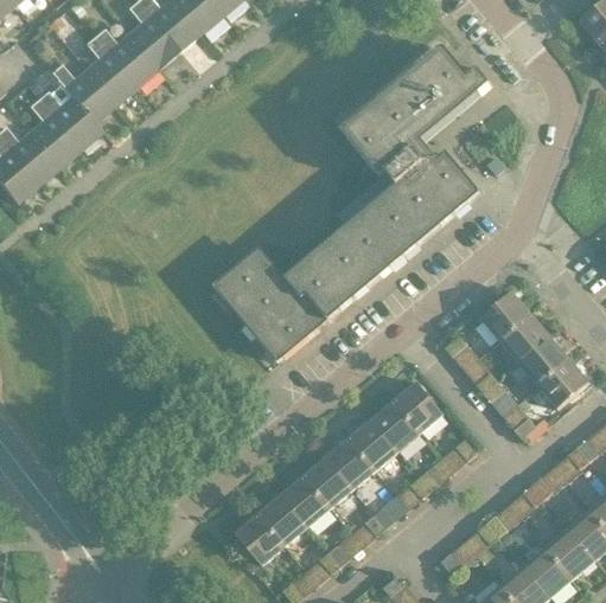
[(0,17),(13,6),(8,0),(0,0),(0,17)]
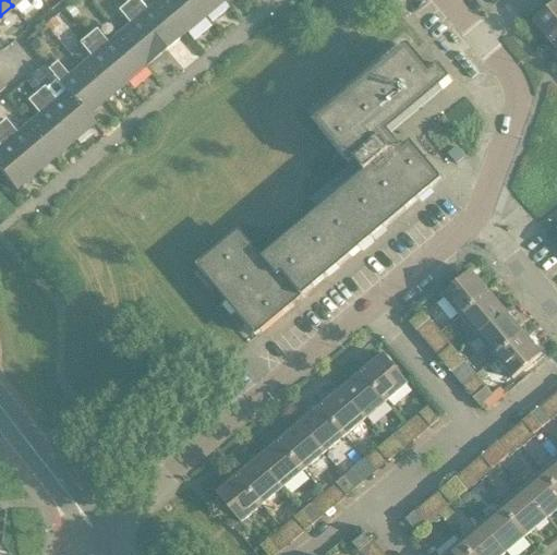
[(126,0),(125,1),(165,48),(184,32),(158,0),(154,0),(145,8),(138,0),(126,0)]
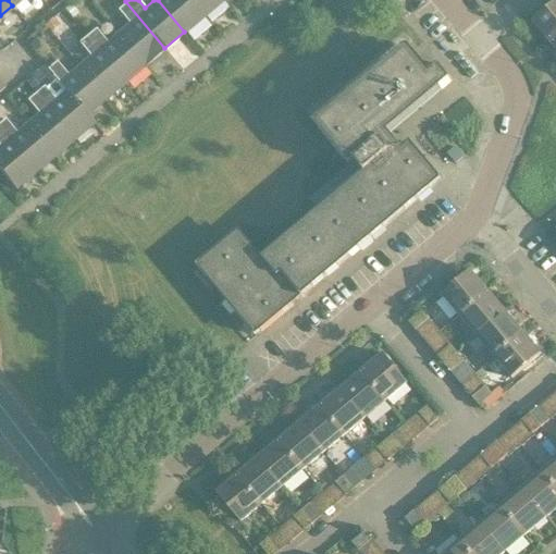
[(204,15),(190,0),(158,0),(184,32),(204,15)]
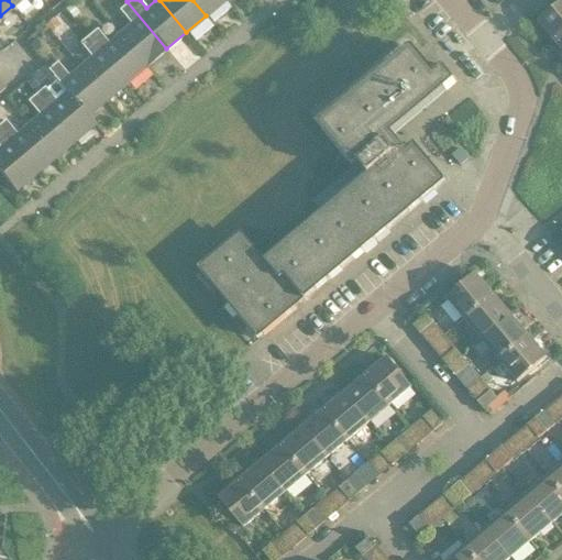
[(193,0),(206,15),(224,0),(193,0)]
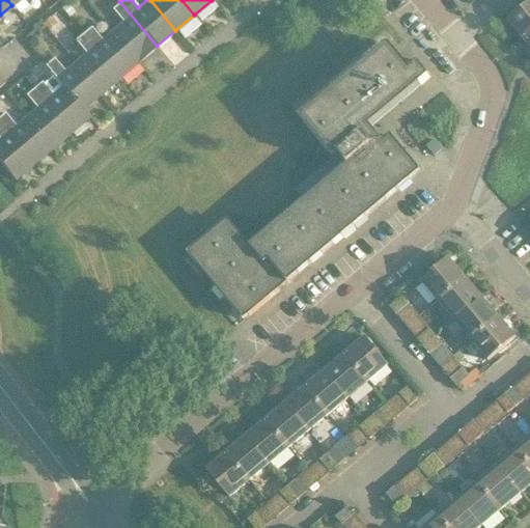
[(526,0),(506,19),(523,38),(529,32),(529,0),(526,0)]
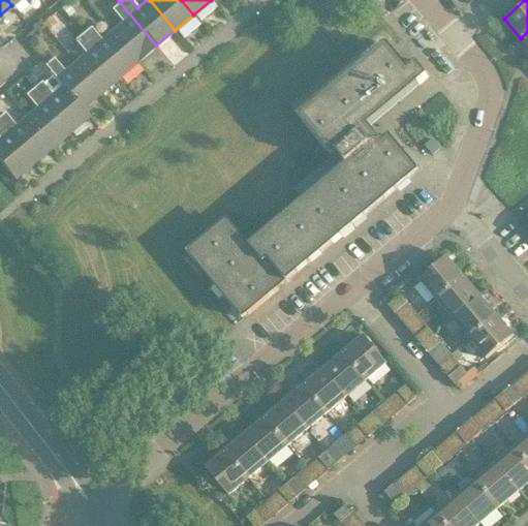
[(156,45),(119,1),(111,7),(121,21),(111,29),(137,61),(156,45)]
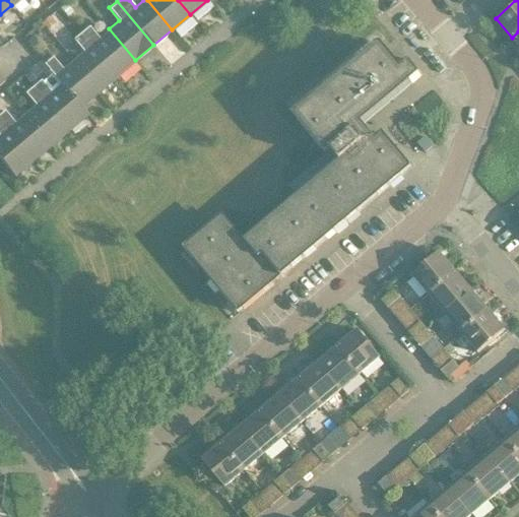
[(48,15),(42,20),(47,26),(53,21),(48,15)]
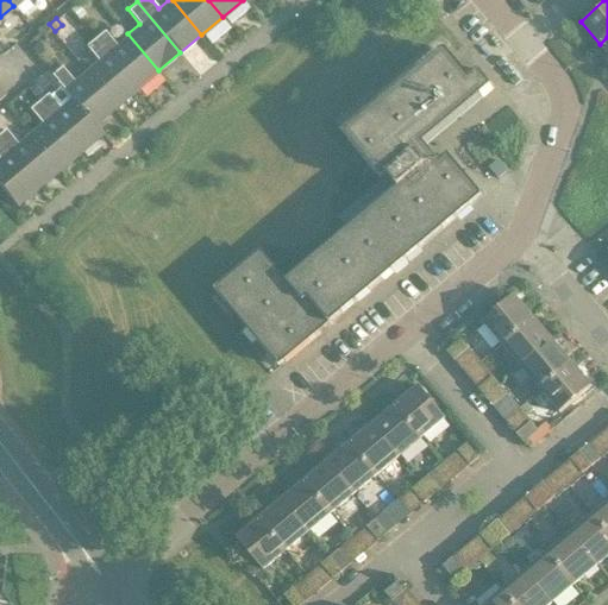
[(102,29),(94,37),(137,88),(158,70),(127,33),(116,44),(102,29)]
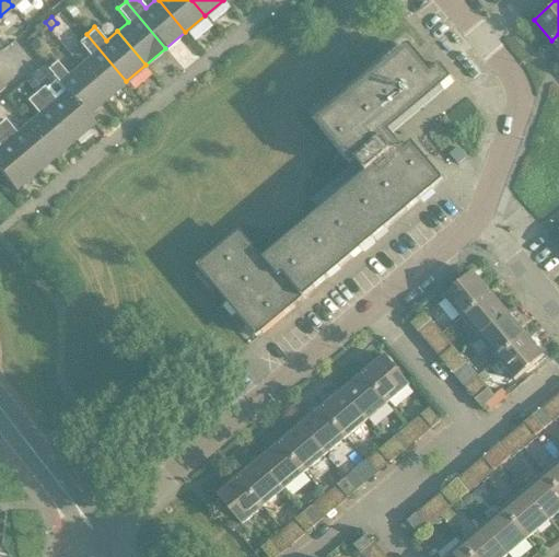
[(126,81),(86,34),(78,41),(90,55),(78,64),(106,97),(126,81)]
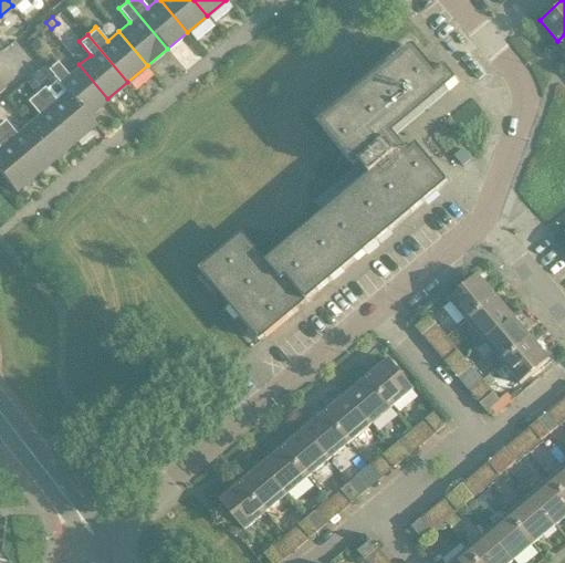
[(35,37),(28,42),(32,48),(40,42),(35,37)]
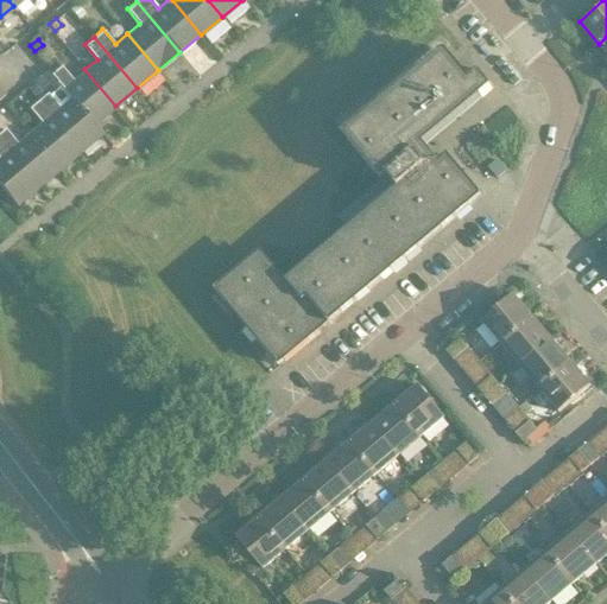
[(284,288),(276,279),(254,253),(213,287),(226,303),(232,297),(250,319),(244,324),(267,353),(273,348),(284,360),(330,320),(328,317),(340,307),(342,310),(367,290),(365,286),(378,275),(390,266),(392,268),(418,247),(415,245),(440,223),(443,227),(468,205),(466,202),(473,196),(470,192),(476,188),(447,153),(438,160),(418,138),(475,89),(480,95),(491,86),(491,87),(492,86),(478,68),(476,69),(468,76),(448,53),(436,63),(431,57),(403,81),(409,87),(397,96),(386,105),(381,99),(353,122),(358,128),(346,139),(375,173),(387,164),(391,170),(386,173),(397,185),(402,182),(406,188),(284,288)]
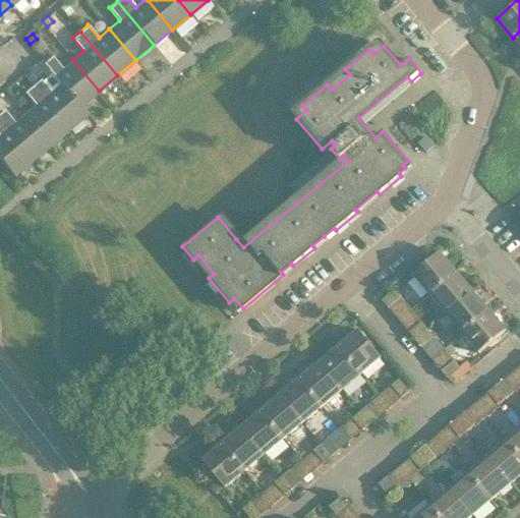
[(43,62),(60,83),(61,82),(80,106),(81,106),(99,91),(72,59),(62,68),(52,55),(43,62)]
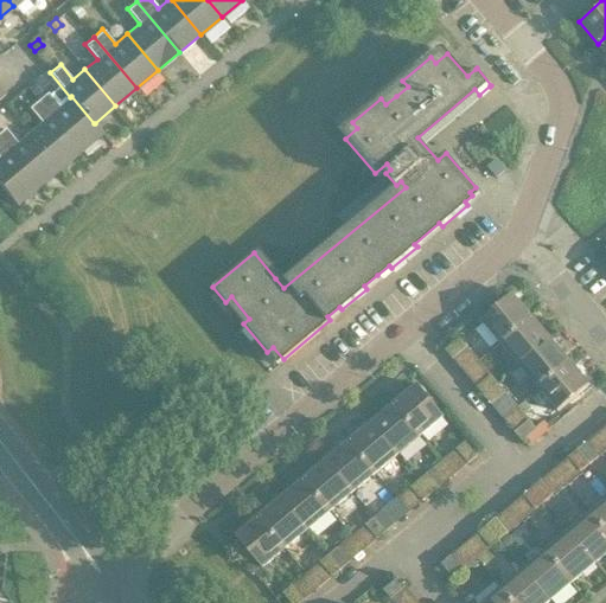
[(71,96),(70,97),(59,107),(46,91),(37,100),(81,151),(102,132),(95,123),(94,123),(71,96)]
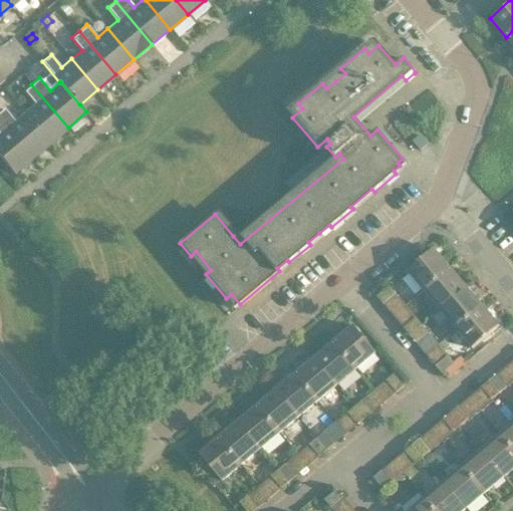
[(34,103),(24,111),(50,143),(68,128),(31,84),(24,90),(34,103)]
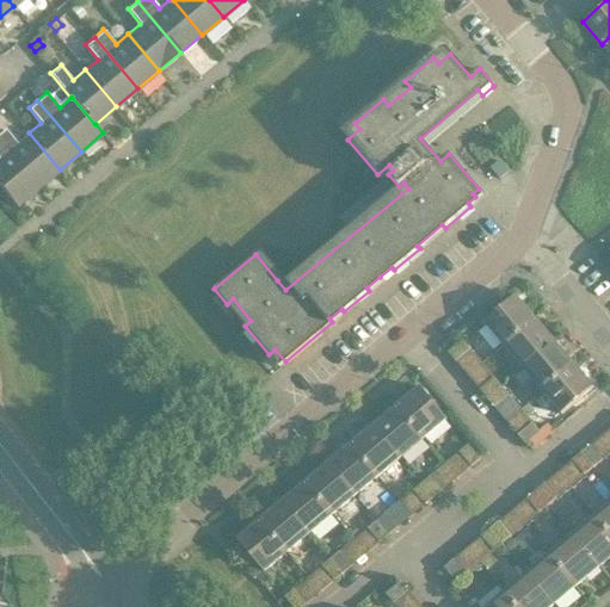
[(4,128),(0,130),(0,141),(38,187),(60,169),(29,132),(17,143),(4,128)]
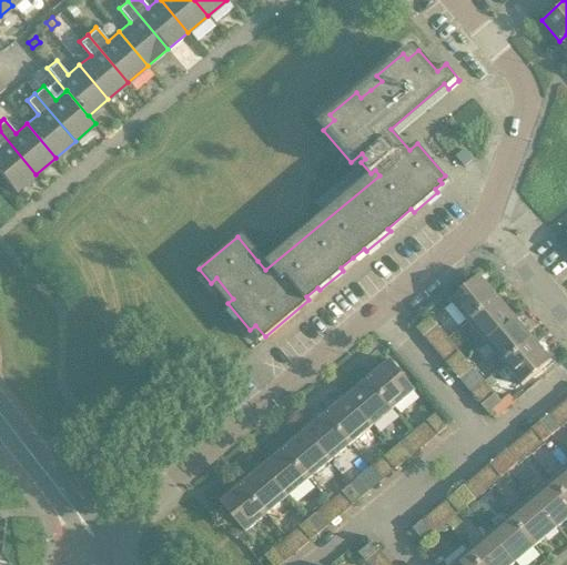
[(0,173),(14,191),(36,174),(0,131),(0,173)]
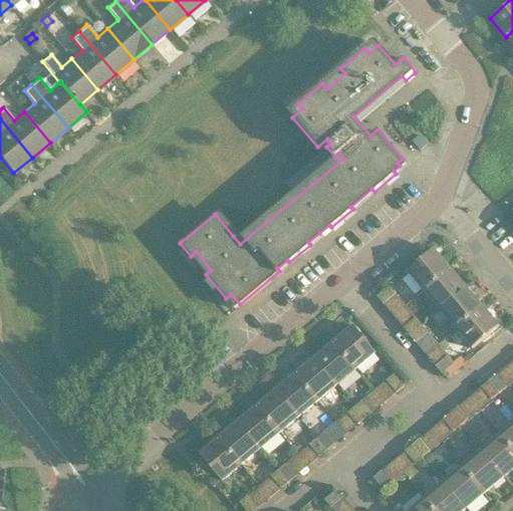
[(411,140),(419,149),(426,143),(419,134),(411,140)]
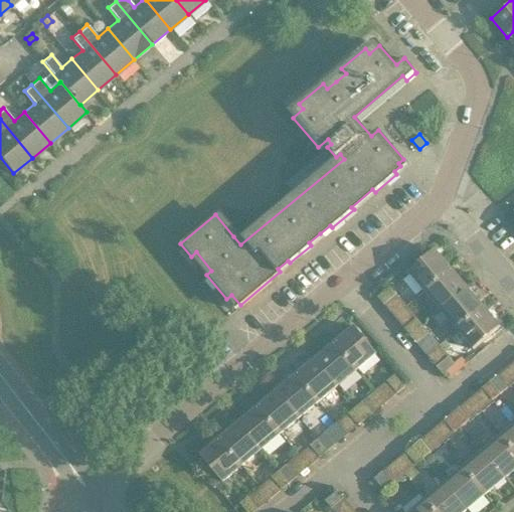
[(406,271),(423,290),(451,267),(434,247),(406,271)]
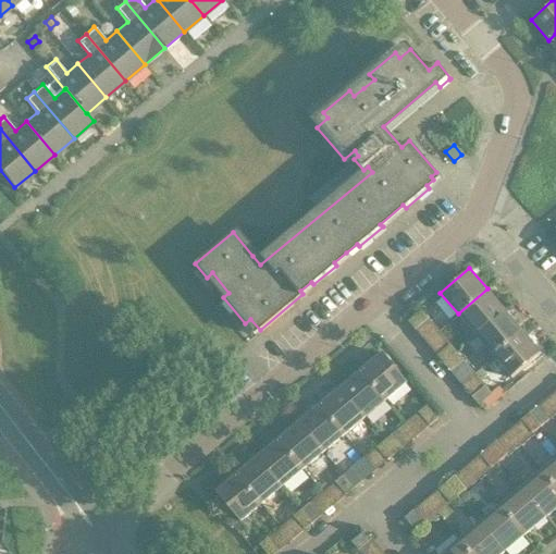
[(505,309),(487,288),(458,314),(476,334),(505,309)]
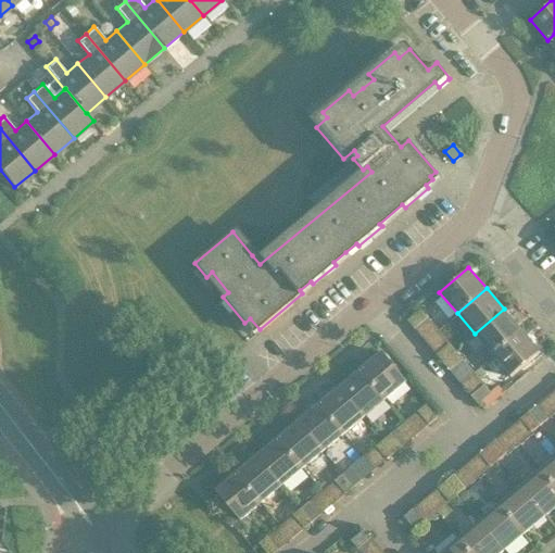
[(406,319),(414,327),(427,316),(419,309),(406,319)]
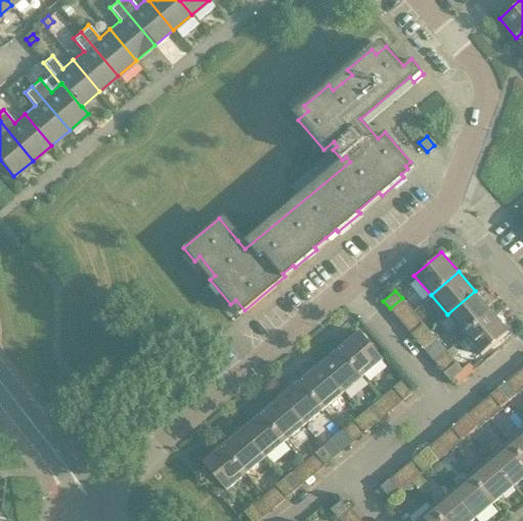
[(490,310),(475,291),(447,314),(464,334),(490,310)]
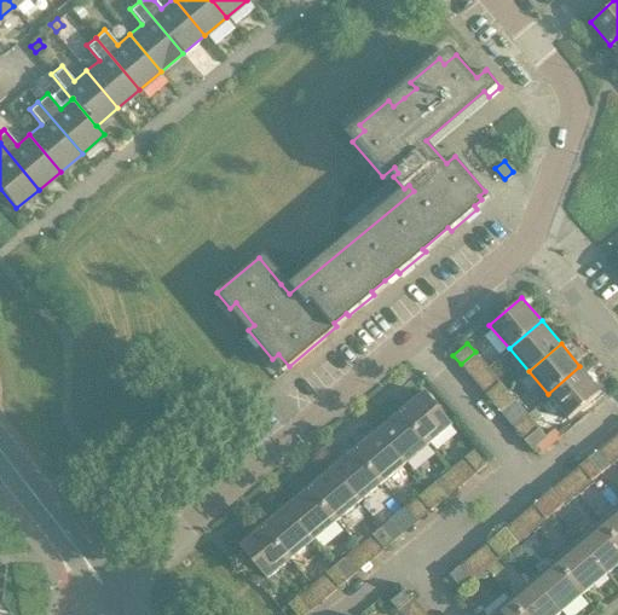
[(579,366),(548,394),(567,418),(600,390),(579,366)]
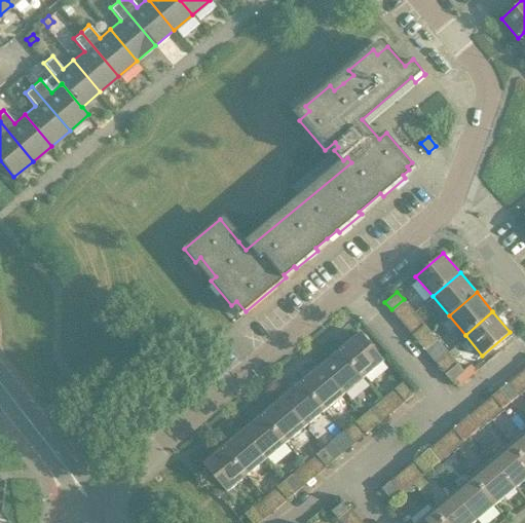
[(412,334),(418,342),(430,332),(424,324),(412,334)]
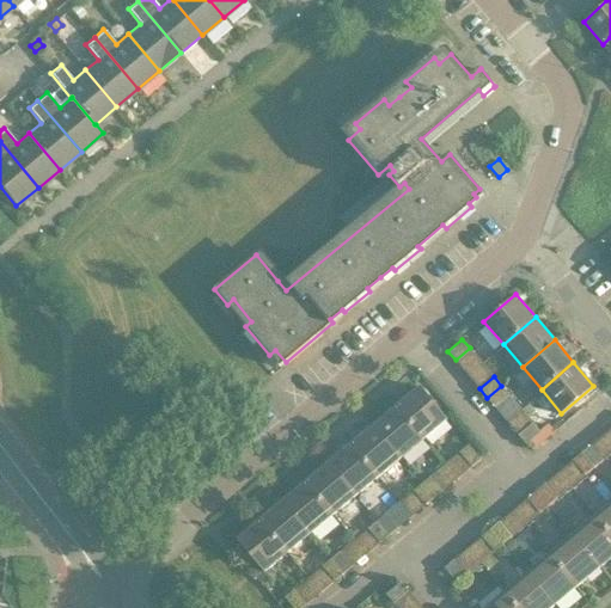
[(396,405),(423,437),(446,418),(420,386),(396,405)]
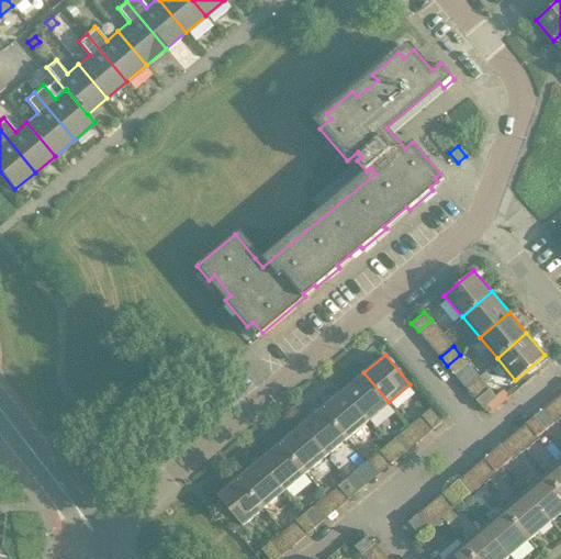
[(467,362),(460,355),(447,366),(453,373),(467,362)]
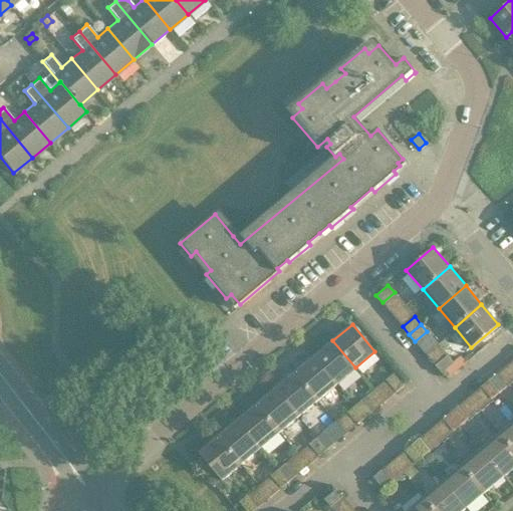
[(444,337),(438,342),(443,348),(449,344),(444,337)]
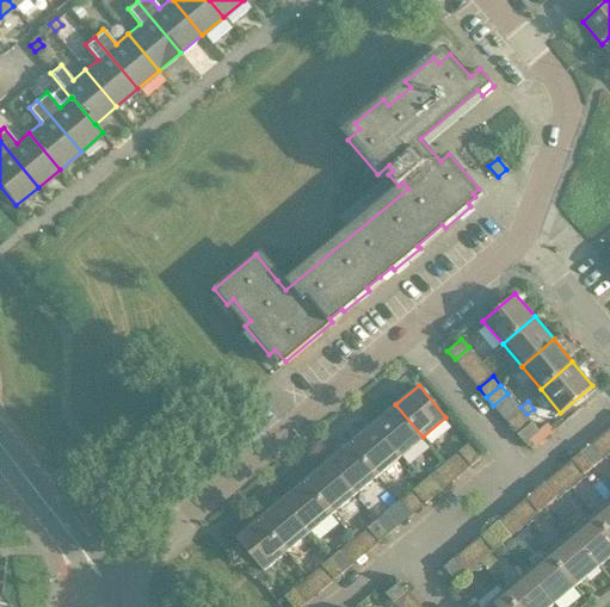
[(423,437),(395,404),(373,423),(400,456),(423,437)]
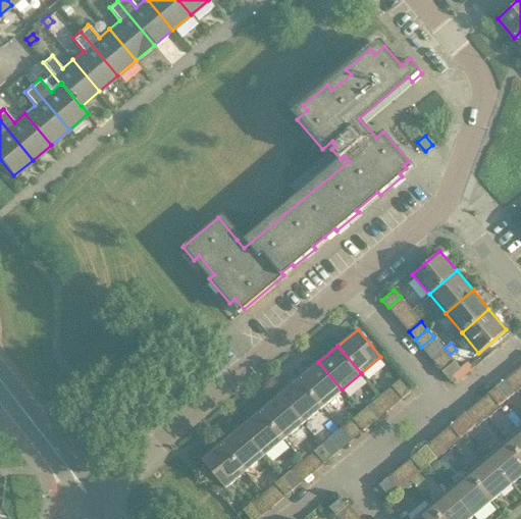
[(454,360),(441,370),(448,378),(450,376),(460,368),(454,360)]
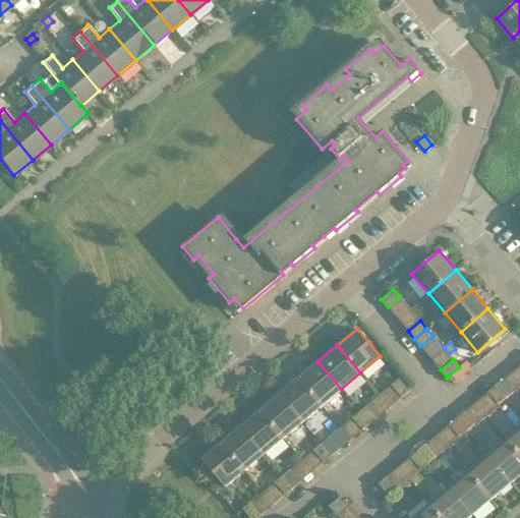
[(341,389),(318,361),(298,378),(322,405),(341,389)]
